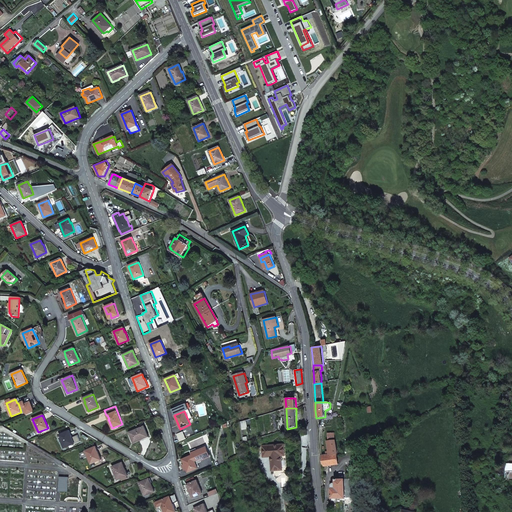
[(149,436),(145,426),(130,432),(134,443),(142,440),(142,439),(149,436)]
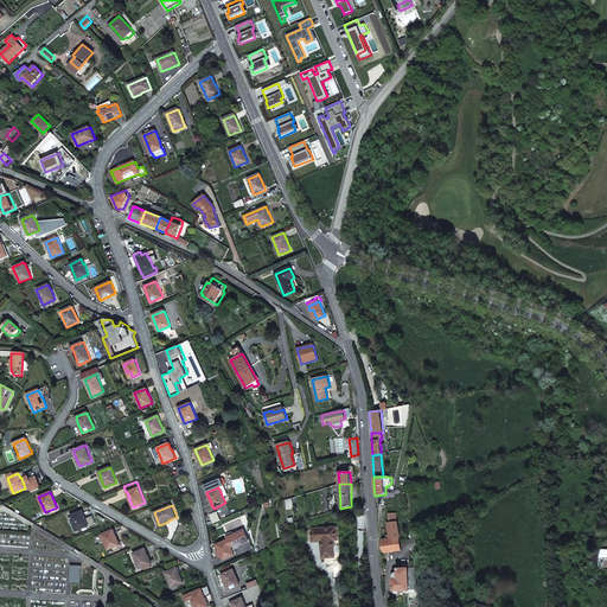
[(83,516),(82,511),(70,516),(76,531),(89,526),(84,516),(83,516)]
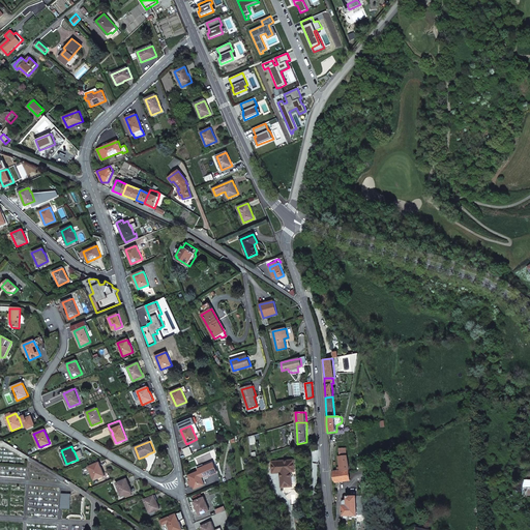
[(185,457),(193,454),(189,447),(183,449),(185,457)]
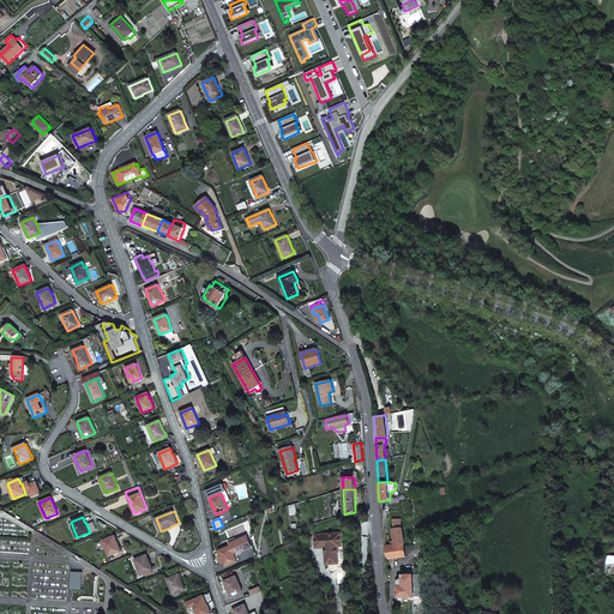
[(395,546),(405,545),(404,535),(403,535),(402,528),(392,529),(395,546)]
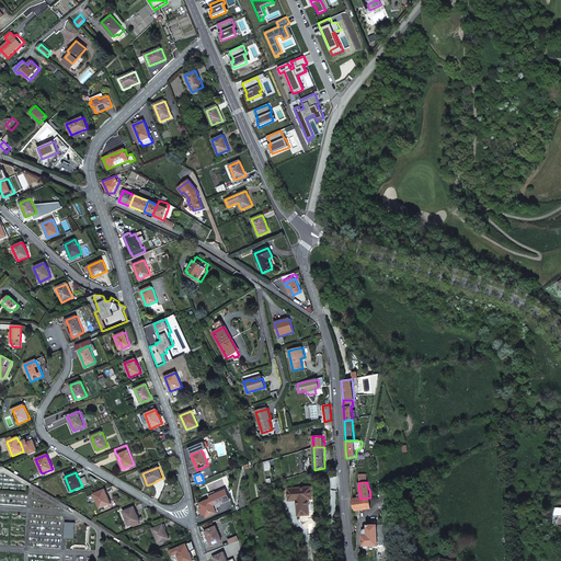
[(297,500),(298,515),(309,515),(308,499),(312,499),(311,487),(287,489),(288,501),(297,500)]
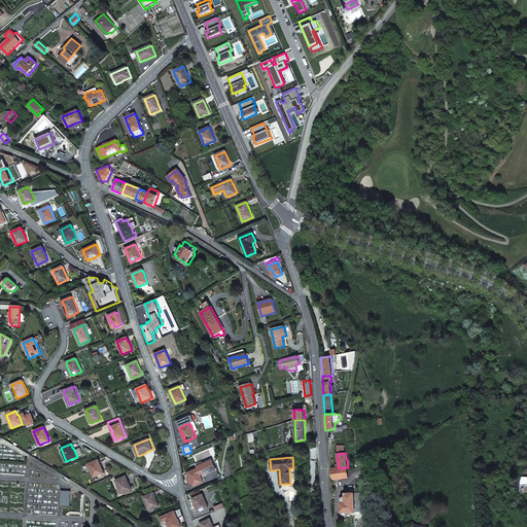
[(101,464),(99,460),(89,464),(94,478),(105,473),(101,464)]
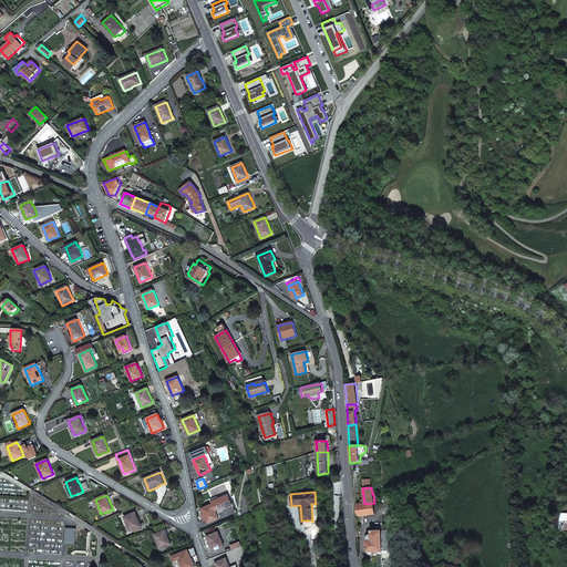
[(219,502),(202,508),(208,523),(219,518),(216,511),(223,508),(232,505),(227,495),(218,500),(219,502)]
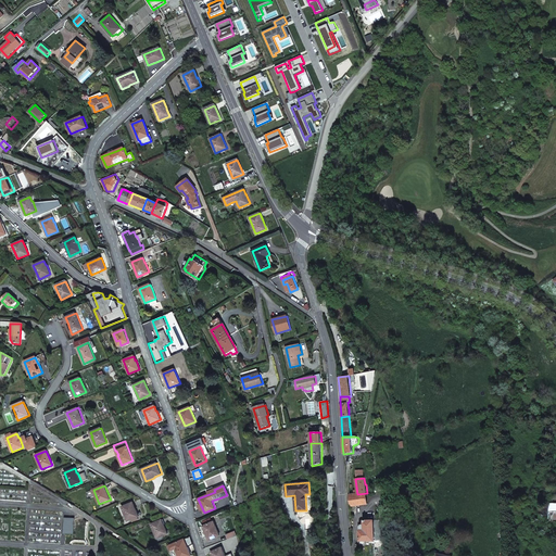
[(357,494),(349,494),(349,506),(368,504),(367,493),(357,494)]
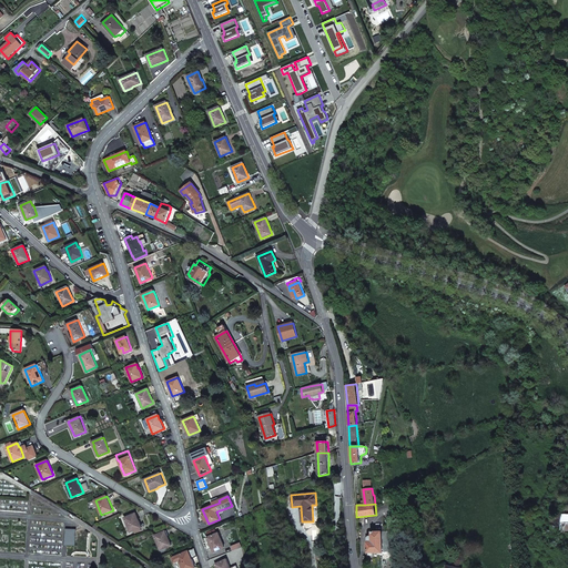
[(138,518),(135,514),(125,518),(131,533),(134,530),(135,533),(142,530),(141,528),(142,528),(138,518)]
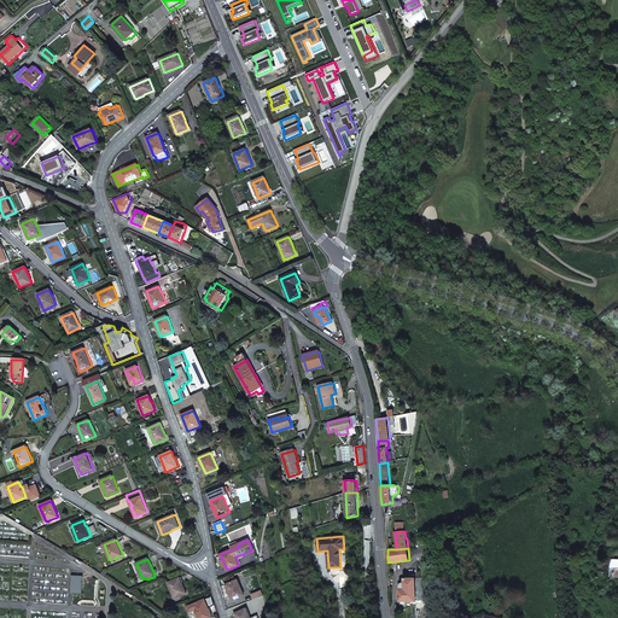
[(71,593),(82,593),(83,577),(73,576),(71,593)]
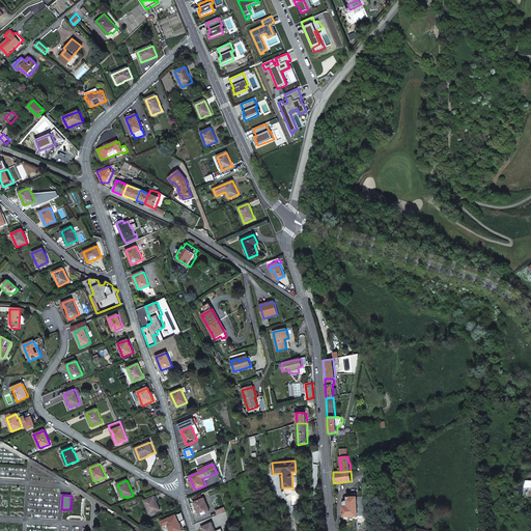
[(157,501),(155,497),(144,501),(149,514),(161,509),(157,501)]
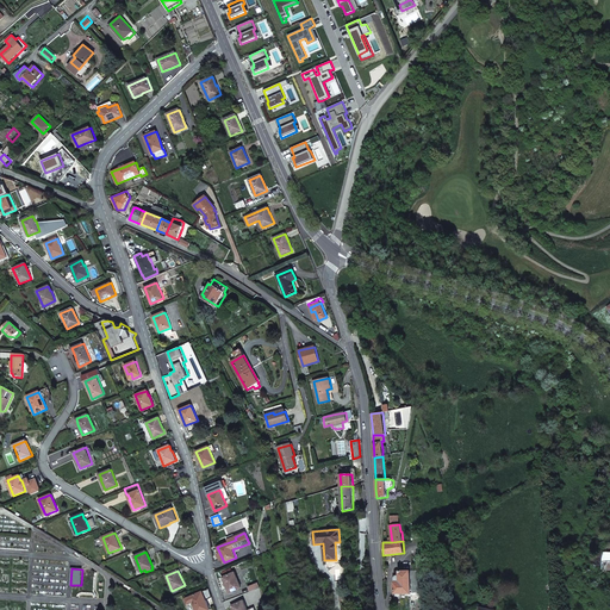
[(394,592),(412,593),(412,592),(422,592),(421,582),(417,582),(417,571),(411,571),(399,572),(400,577),(399,577),(399,576),(398,576),(397,577),(396,578),(396,582),(394,582),(394,592)]
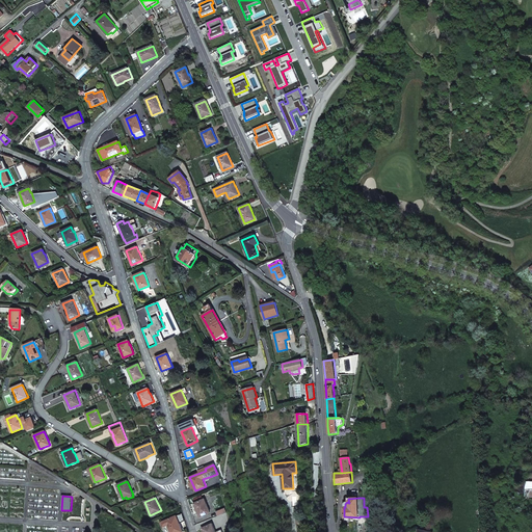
[(200,517),(211,512),(207,504),(205,499),(203,500),(195,503),(194,504),(200,517)]
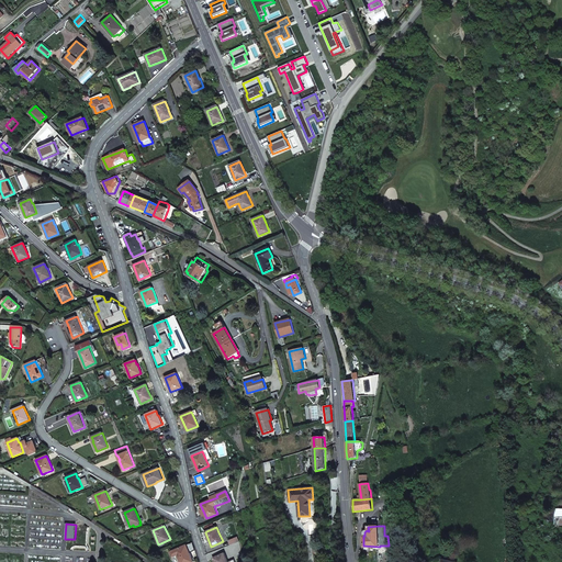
[(190,553),(187,546),(176,550),(180,561),(191,561),(193,561),(190,553)]
